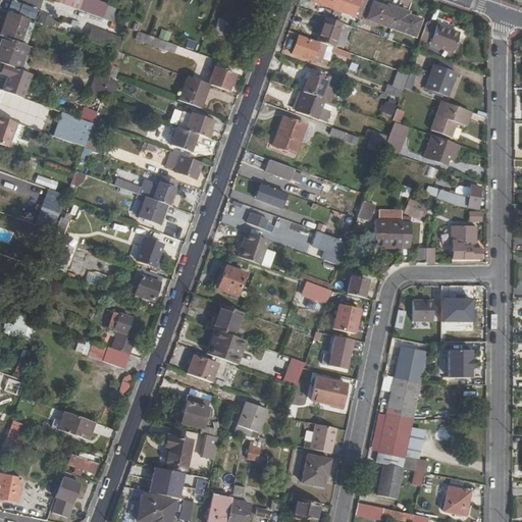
[(54,0),(54,1),(79,10),(82,0),(80,0),(54,0)]
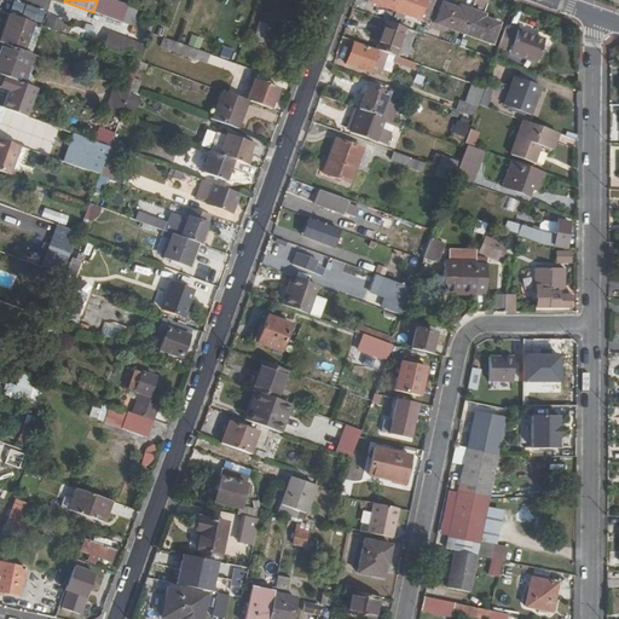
[(121,23),(127,7),(106,0),(97,0),(93,12),(121,23)]
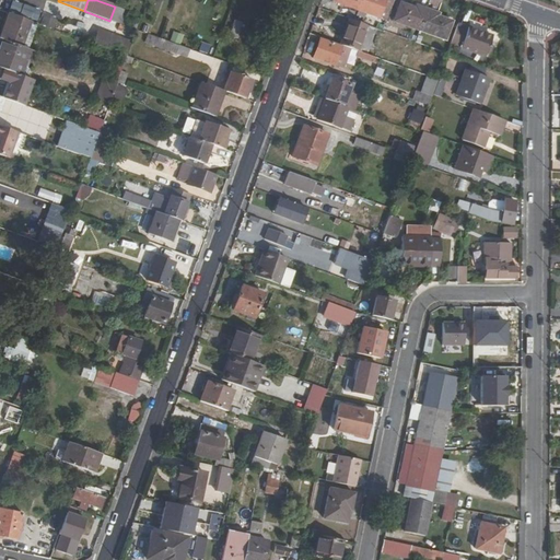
[(334,0),(334,1),(357,9),(359,0),(334,0)]
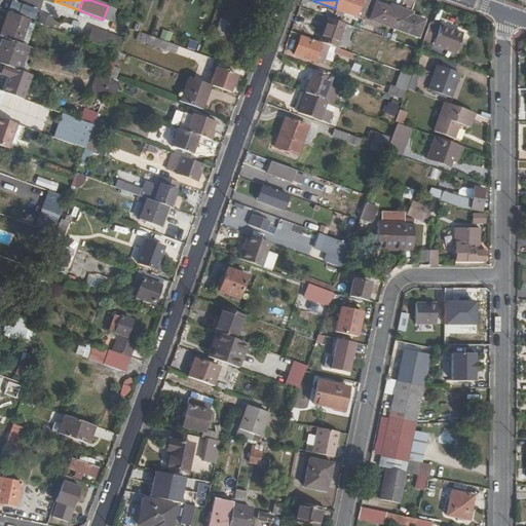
[(359,17),(365,0),(337,0),(335,8),(359,17)]
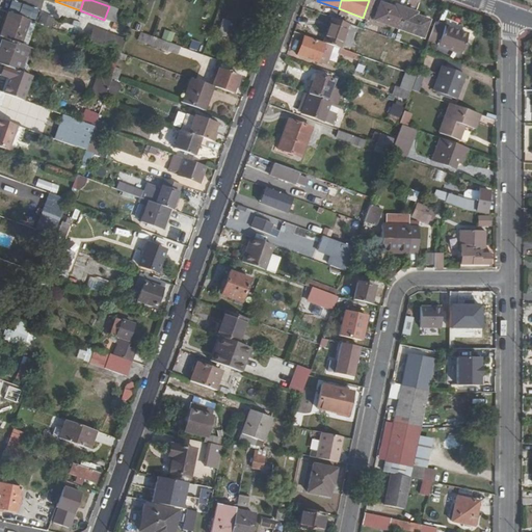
[(375,0),(369,0),(363,18),(358,28),(365,29),(375,0)]
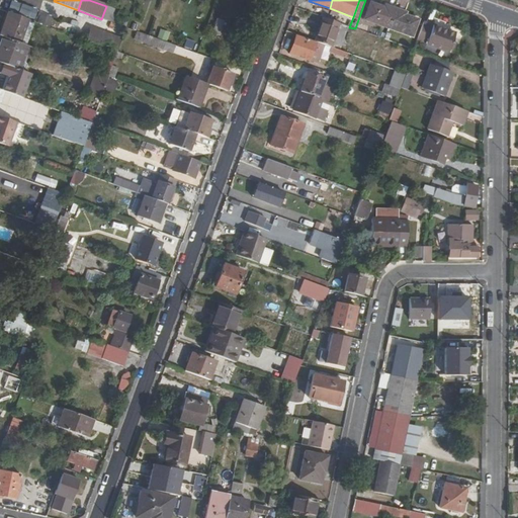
[(9,11),(36,15),(37,6),(11,2),(9,11)]
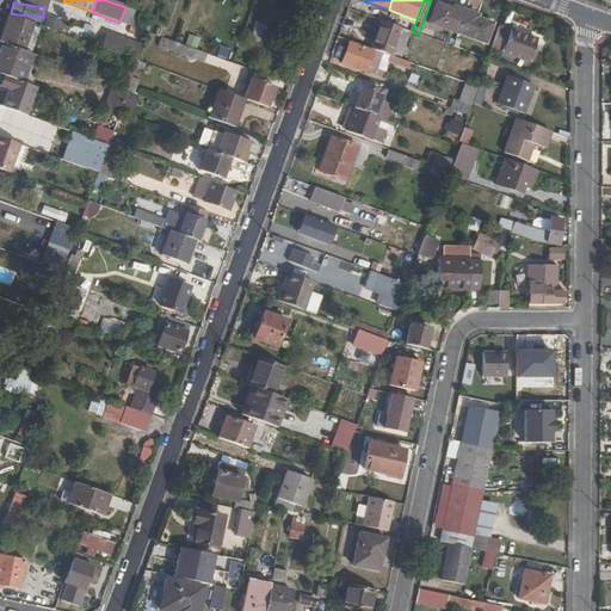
[(458,34),(467,11),(455,7),(454,10),(438,4),(432,24),(458,34)]
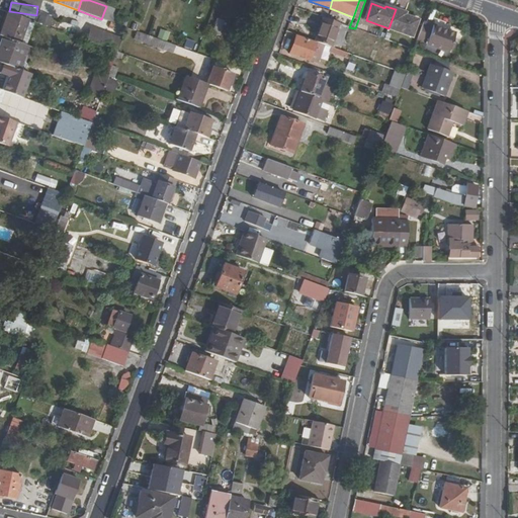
[(407,13),(396,9),(389,28),(413,36),(419,20),(406,15),(407,13)]
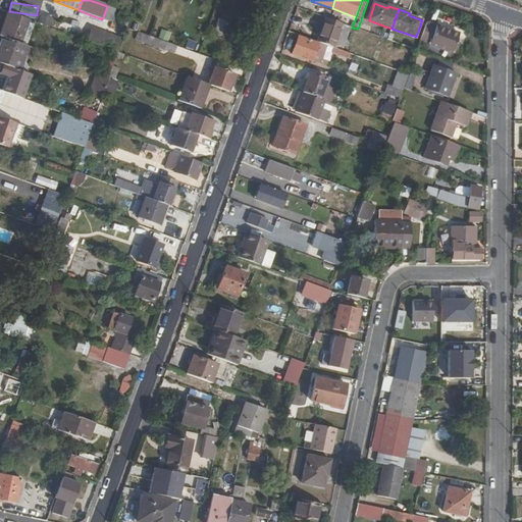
[(1,37),(2,37),(21,44),(31,19),(10,12),(8,17),(6,16),(3,25),(5,25),(1,37)]
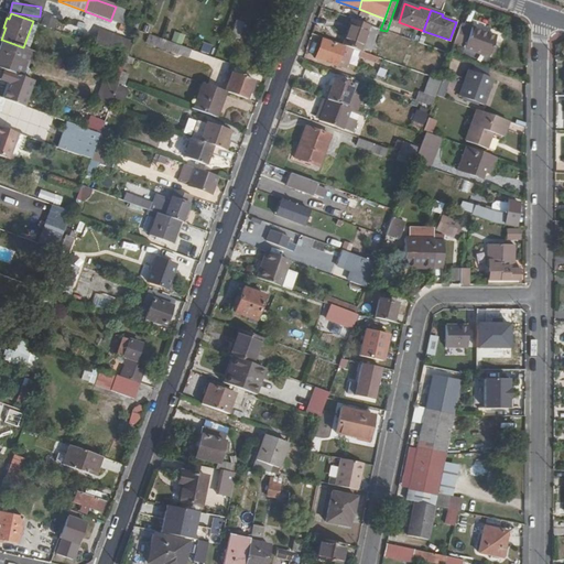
[(43,15),(43,28),(55,28),(56,15),(43,15)]
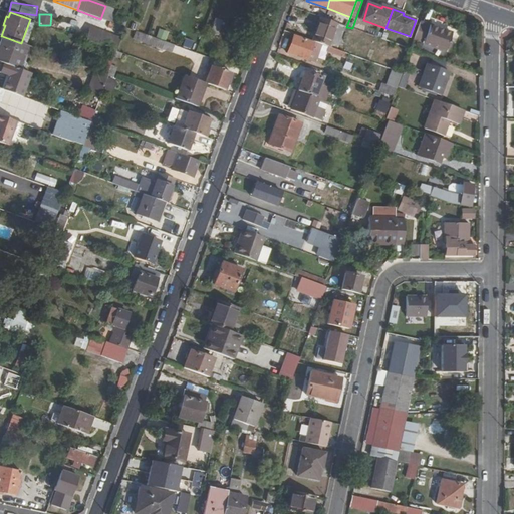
[(323,18),(321,17),(312,40),(331,48),(340,24),(323,18)]
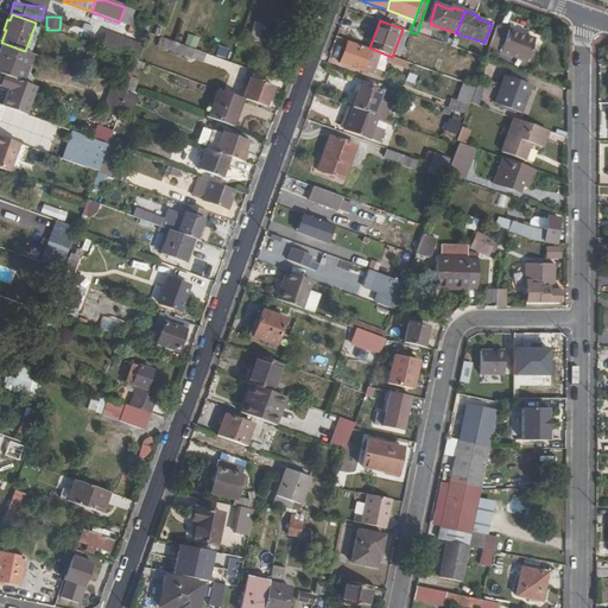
[(251,38),(261,42),(267,26),(255,23),(251,38)]
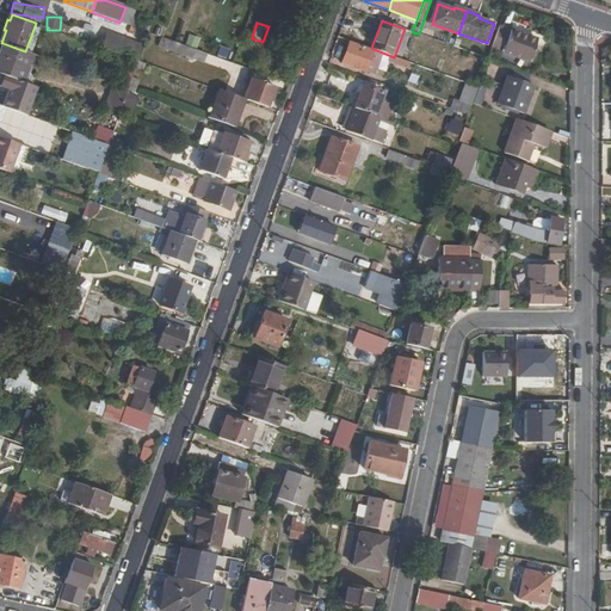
[(139,61),(143,47),(86,26),(81,39),(93,44),(96,41),(103,43),(102,48),(139,61)]
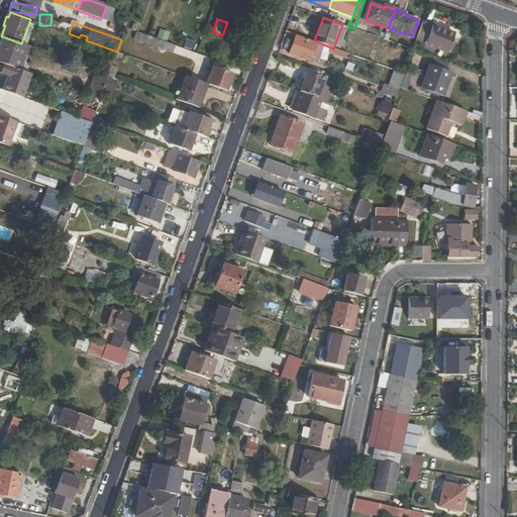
[(454,33),(423,22),(416,40),(447,52),(454,33)]
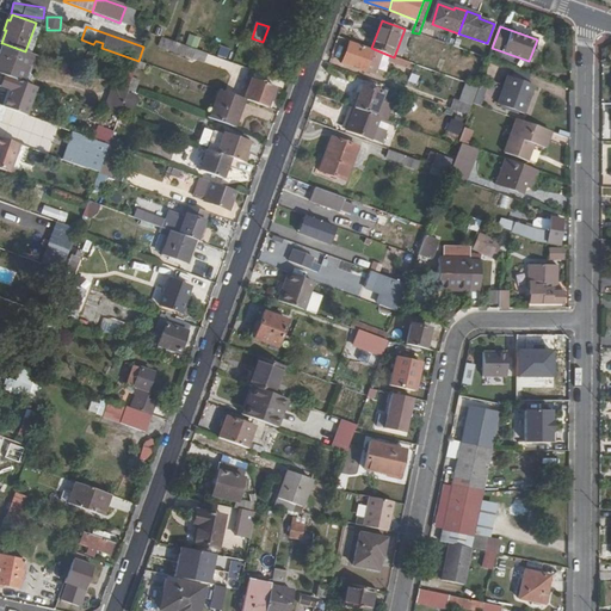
[(197,47),(199,37),(190,35),(186,44),(197,47)]
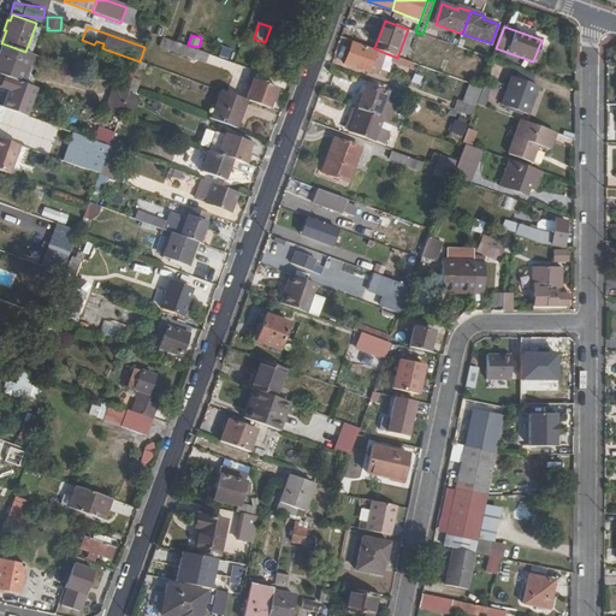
[(177,43),(170,41),(167,51),(191,59),(195,49),(177,43)]
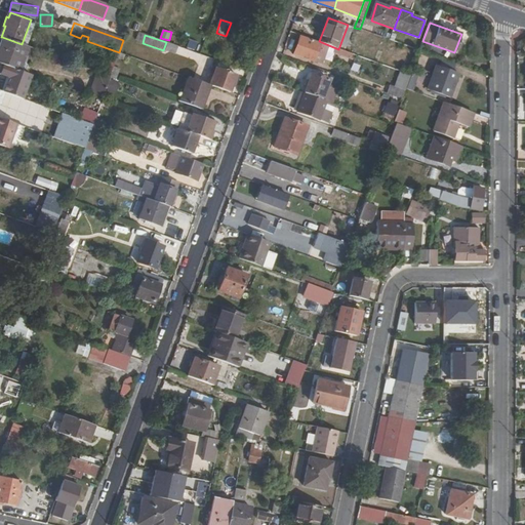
[(2,37),(0,42),(0,63),(11,68),(19,71),(29,46),(22,44),(2,37)]
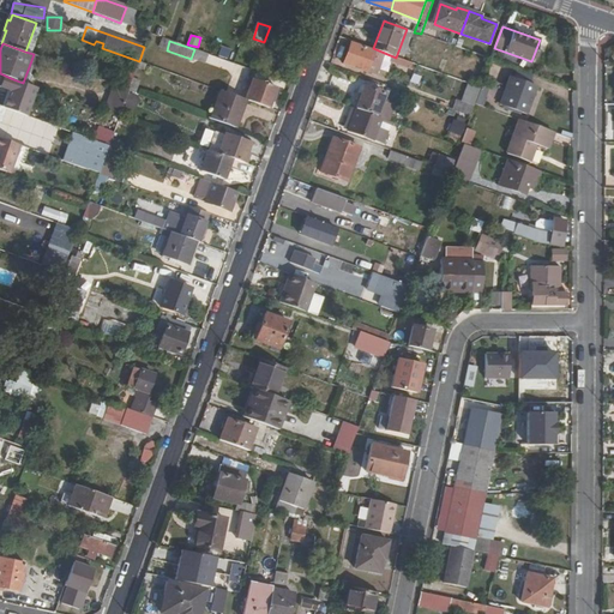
[(396,58),(373,48),(373,50),(353,43),(345,64),(367,72),(372,55),(396,64),(396,62),(399,64),(401,59),(396,58)]
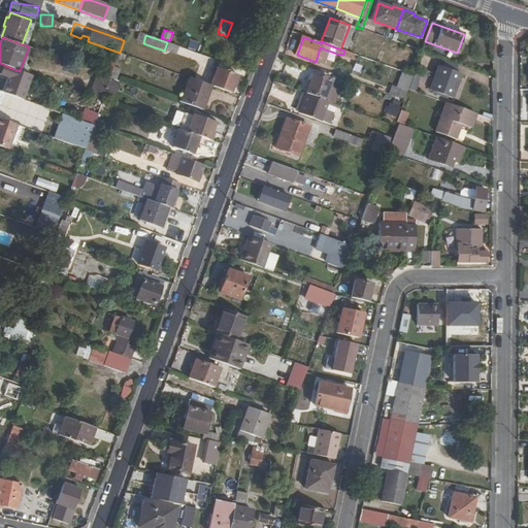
[(424,63),(428,54),(422,51),(419,61),(424,63)]
